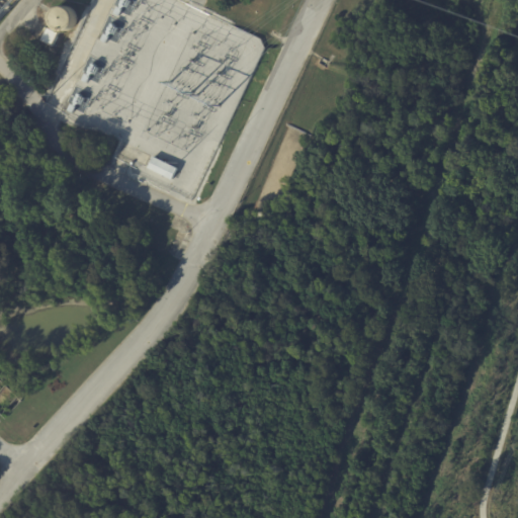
[(0,0),(17,0),(0,18),(0,0)]
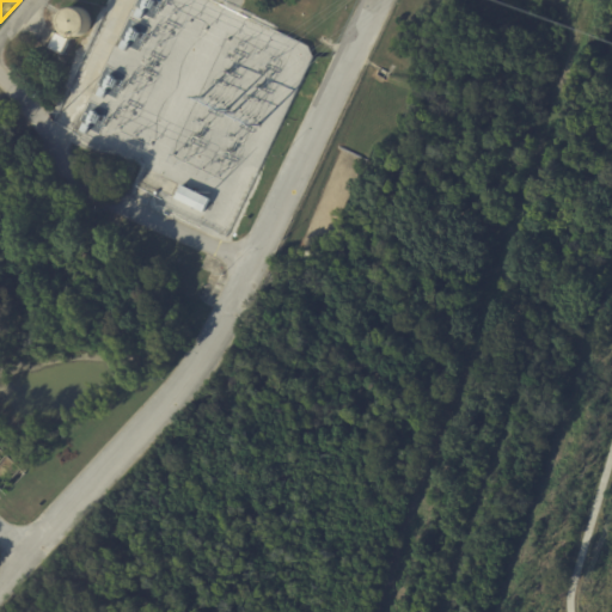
[(135,17),(136,16),(134,16),(139,7),(140,8),(140,10),(141,10),(142,6),(145,0),(153,0),(155,1),(152,8),(148,7),(148,8),(146,7),(140,19),(135,17)]
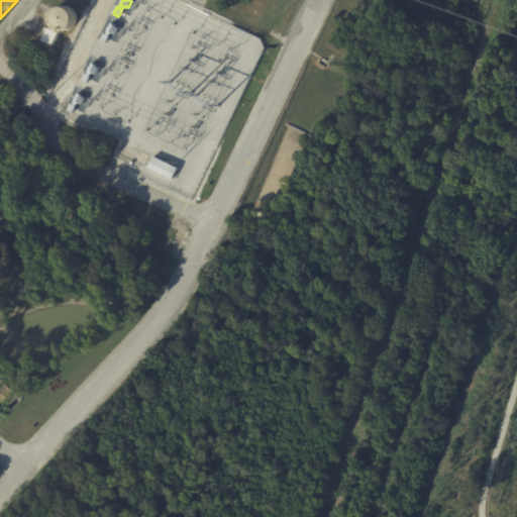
[(64,31),(76,16),(61,3),(48,17),(64,31)]
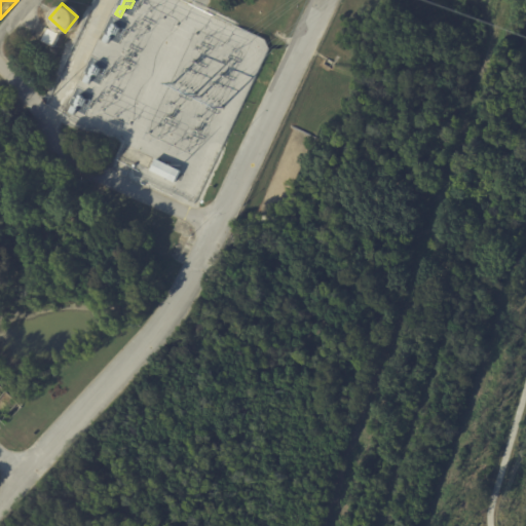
[(103,42),(104,41),(103,41),(106,34),(107,35),(107,36),(108,36),(109,33),(113,24),(118,26),(117,27),(120,28),(117,35),(114,34),(114,35),(112,34),(108,44),(103,42)]
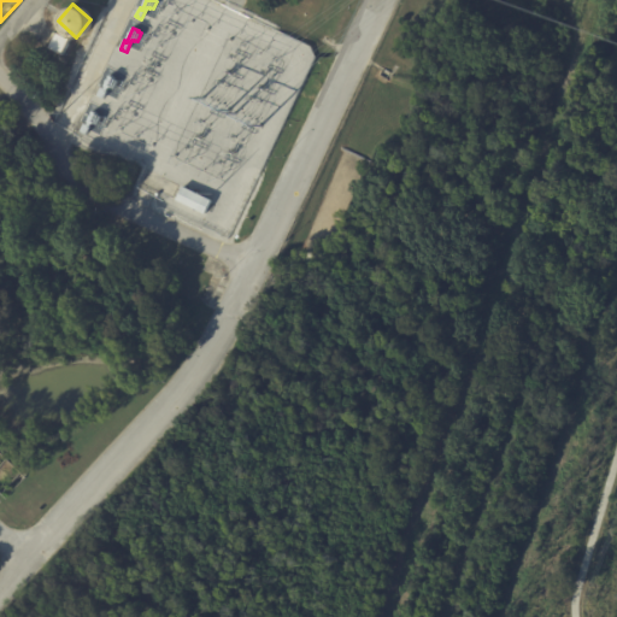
[(71,40),(64,56),(50,48),(57,33),(71,40)]
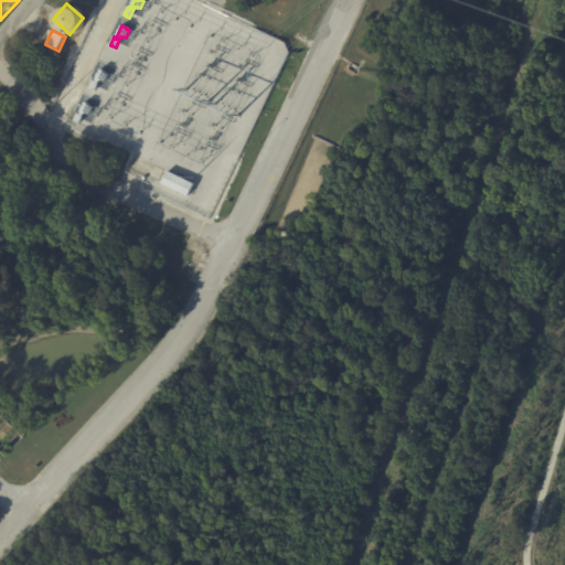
[(89,87),(93,81),(94,81),(94,82),(95,83),(96,80),(100,70),(106,72),(105,73),(108,74),(105,82),(102,81),(102,82),(99,81),(95,92),(89,89),(91,88),(89,87)]
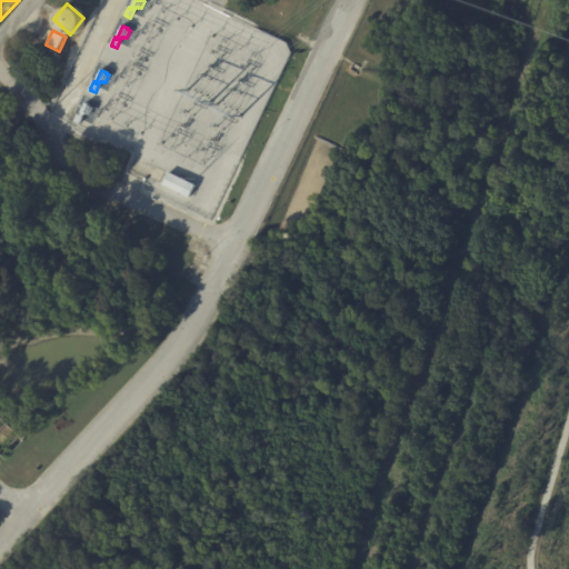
[(75,121),(78,115),(79,115),(79,116),(80,117),(81,112),(86,102),(91,106),(90,107),(93,108),(90,116),(87,113),(87,115),(85,115),(80,125),(75,123),(76,121),(75,121)]
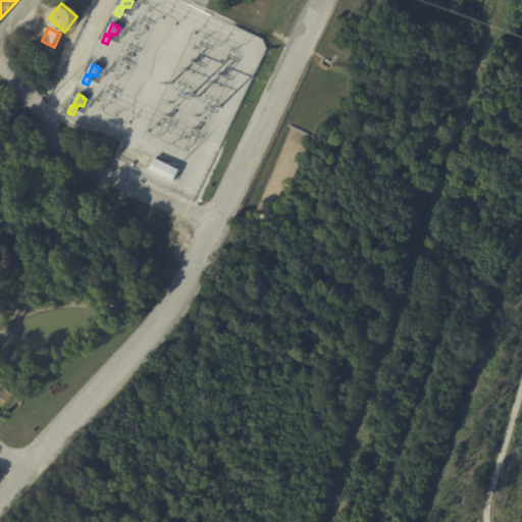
[(149,170),(155,158),(178,169),(177,172),(181,174),(178,180),(175,178),(173,181),(149,170)]
